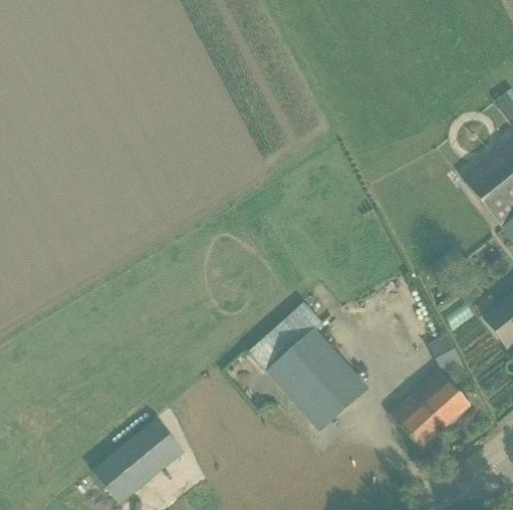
[(499,225),(512,213),(512,141),(464,181),(499,225)]
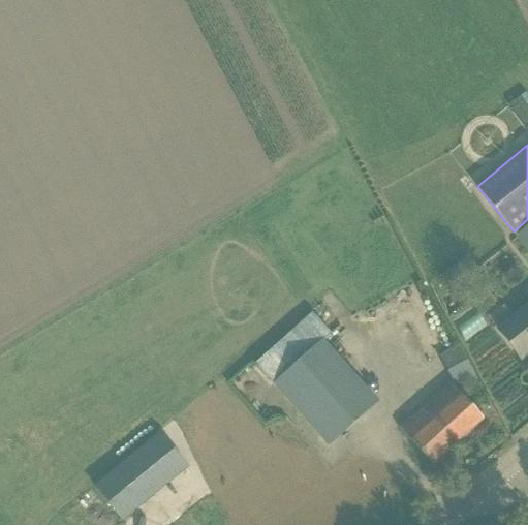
[(527,227),(518,236),(527,248),(527,227)]
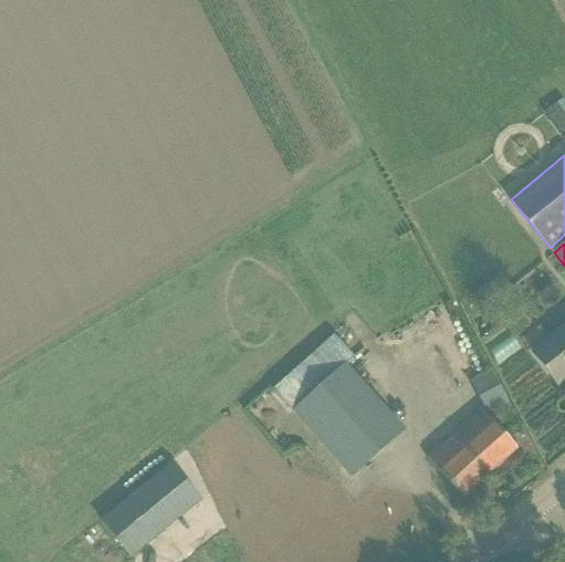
[(484,309),(511,288),(498,271),(471,293),(484,309)]
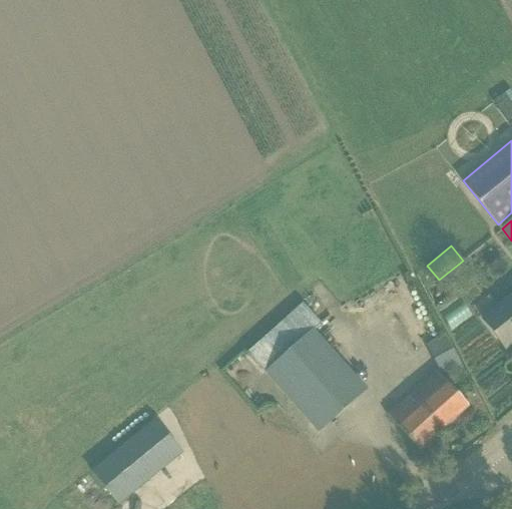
[(511,296),(484,318),(493,330),(506,346),(511,340),(511,296)]
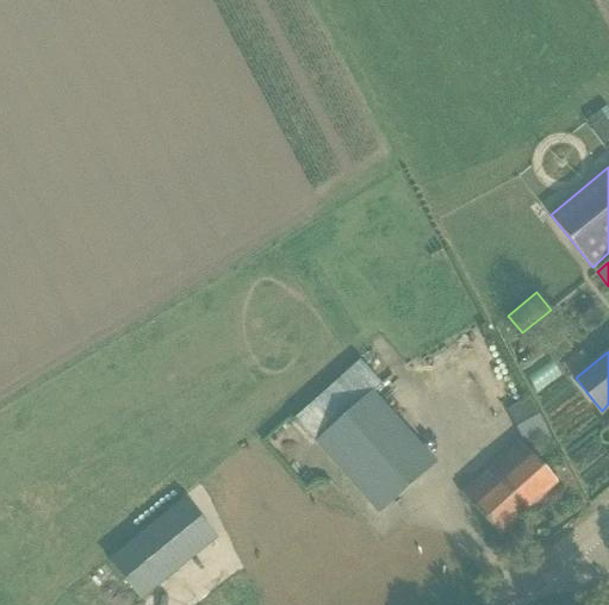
[(532,373),(548,391),(571,372),(554,353),(532,373)]
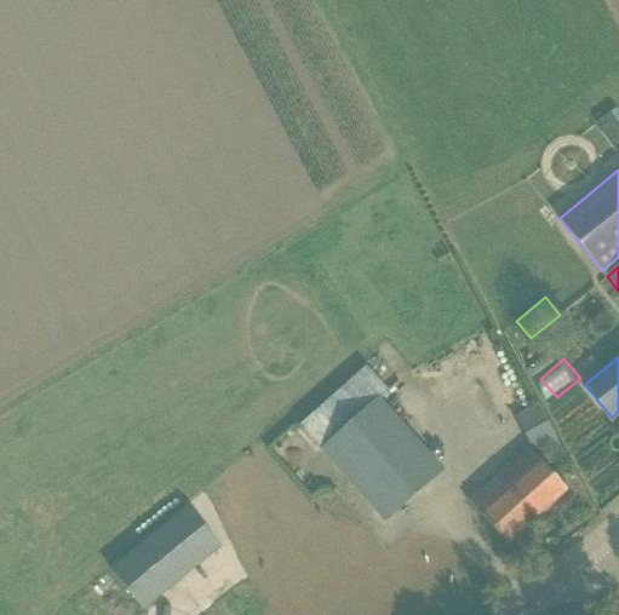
[(367,363),(301,423),(321,447),(379,395),(389,388),(367,363)]
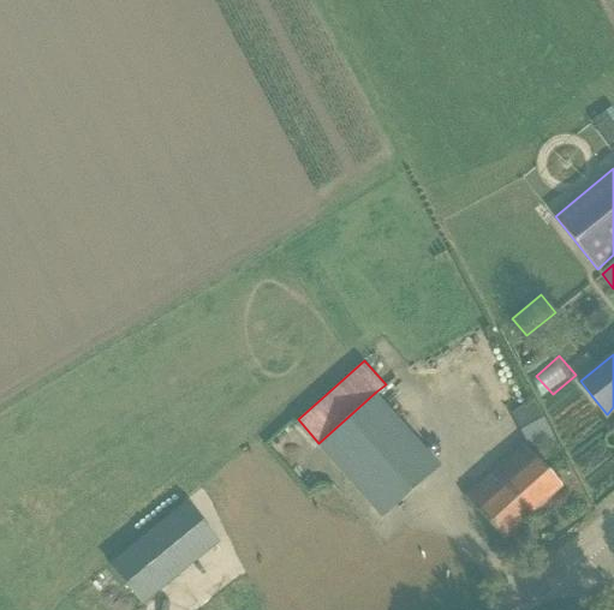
[(506,372),(522,400),(532,394),(518,366),(506,372)]
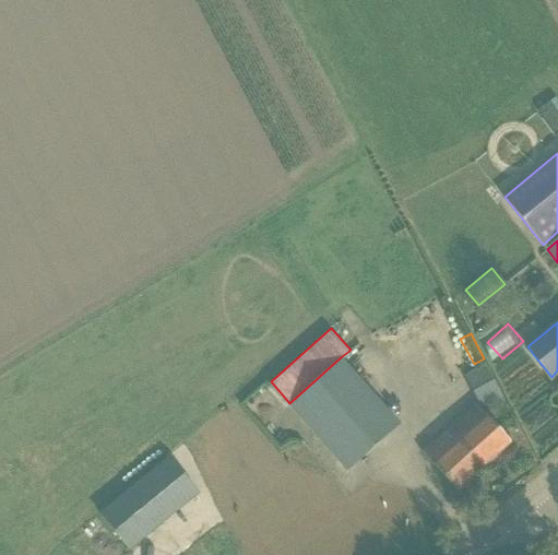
[(400,422),(386,405),(342,356),(289,403),(347,469),(400,422)]
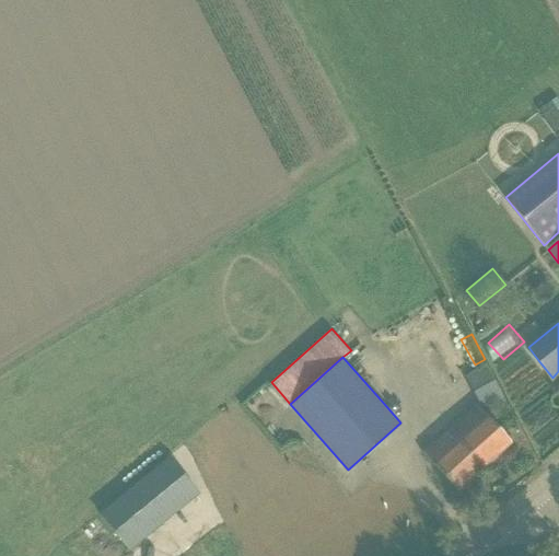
[(503,396),(487,365),(467,375),(484,406),(503,396)]
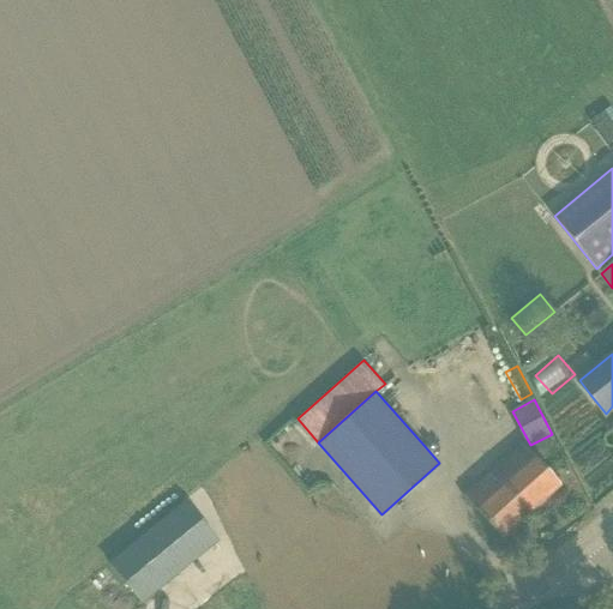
[(560,484),(522,441),(466,492),(504,535),(560,484)]
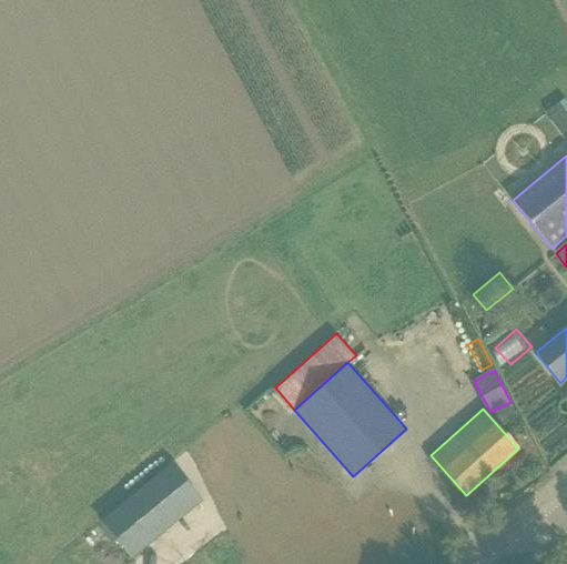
[(172,463),(103,519),(132,555),(201,499),(172,463)]
